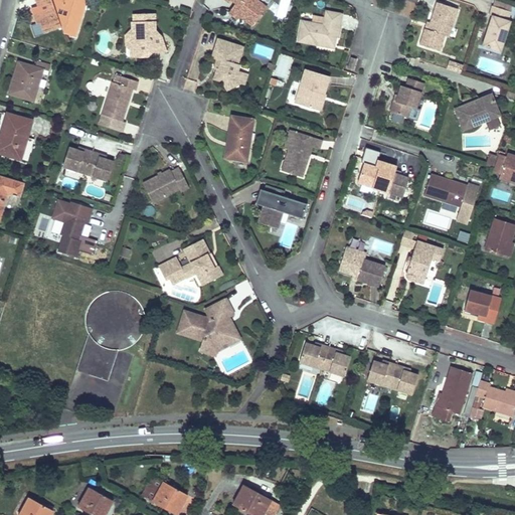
[(50,0),(35,0),(38,7),(45,4),(47,9),(40,12),(34,14),(37,24),(40,23),(44,33),(60,27),(50,0)]
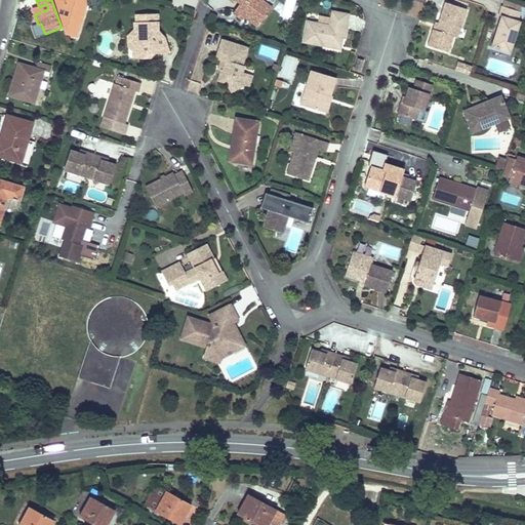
[(51,0),(62,28),(65,34),(75,37),(86,0),(51,0)]
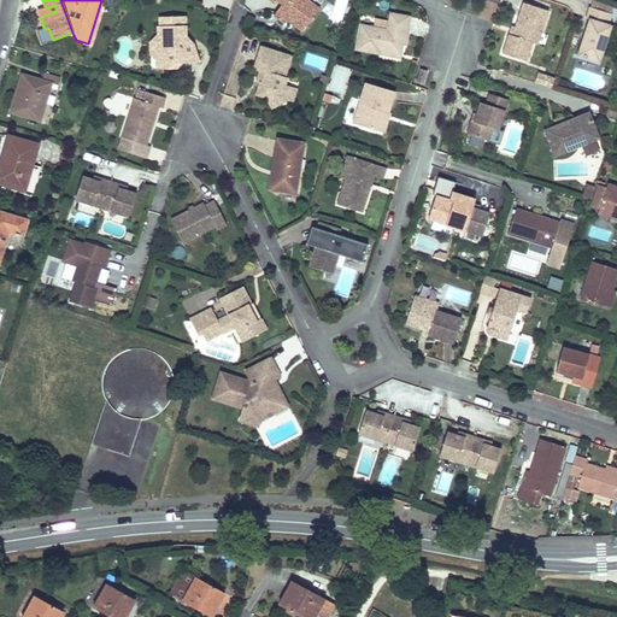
[(319,0),(276,0),(281,4),(275,12),(281,16),(278,19),(282,22),(287,22),(301,31),(318,9),(317,7),(321,1),(319,0)]
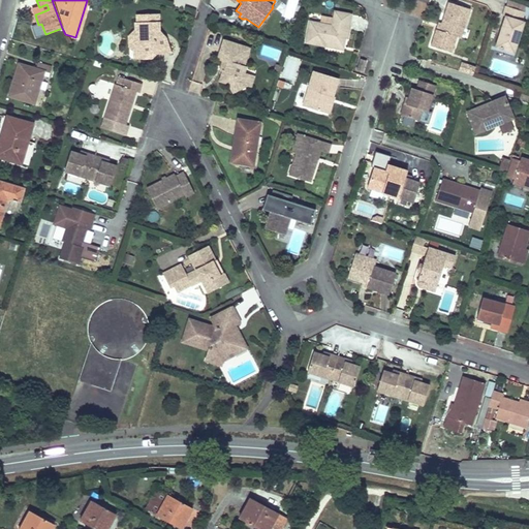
[(509,0),(506,0),(505,6),(524,12),(527,5),(509,0)]
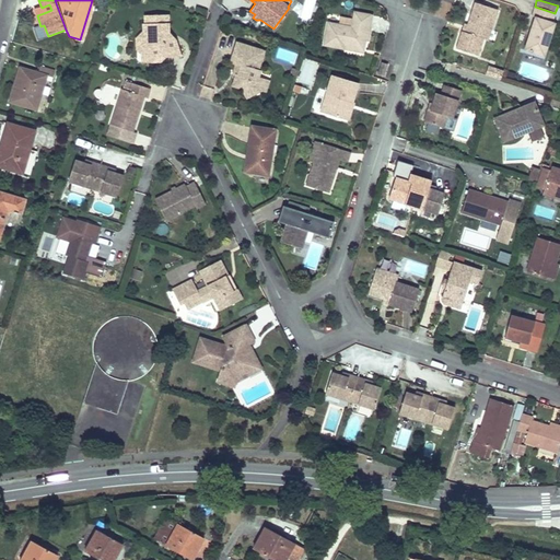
[(496,13),(473,6),(465,27),(466,31),(465,35),(459,34),(454,51),(476,58),(481,42),(485,31),(490,33),(496,13)]
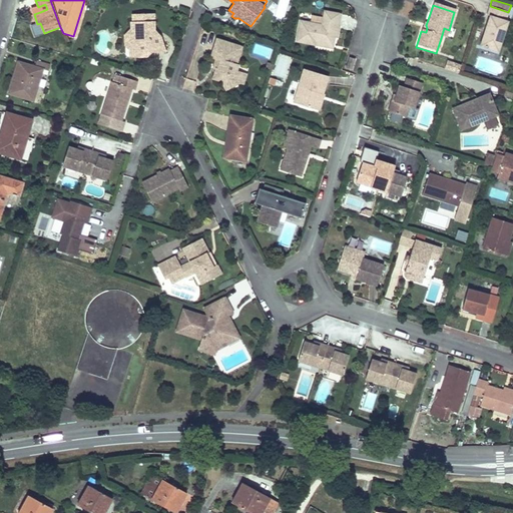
[(508,12),(490,6),(487,15),(489,16),(484,33),(486,34),(485,38),(483,37),(480,46),(498,52),(508,22),(506,21),(508,12)]
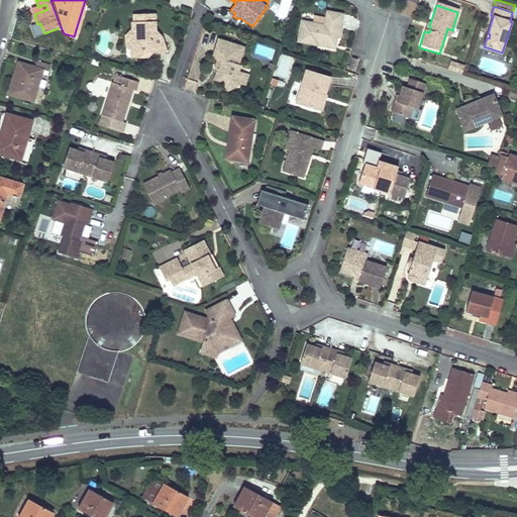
[(303,22),(299,42),(317,45),(317,43),(335,46),(337,38),(339,28),(340,29),(343,15),(327,12),(326,18),(314,16),(313,23),(303,22)]
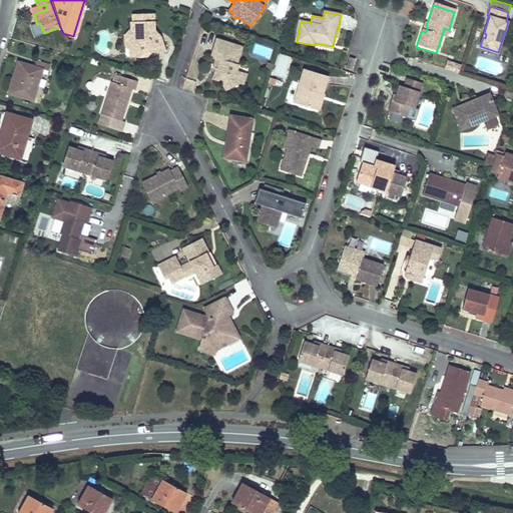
[(135,53),(136,60),(146,59),(146,55),(150,55),(150,57),(164,56),(159,38),(150,39),(150,31),(153,31),(153,16),(131,17),(132,24),(130,25),(130,33),(128,33),(123,39),(123,49),(128,53),(135,53)]
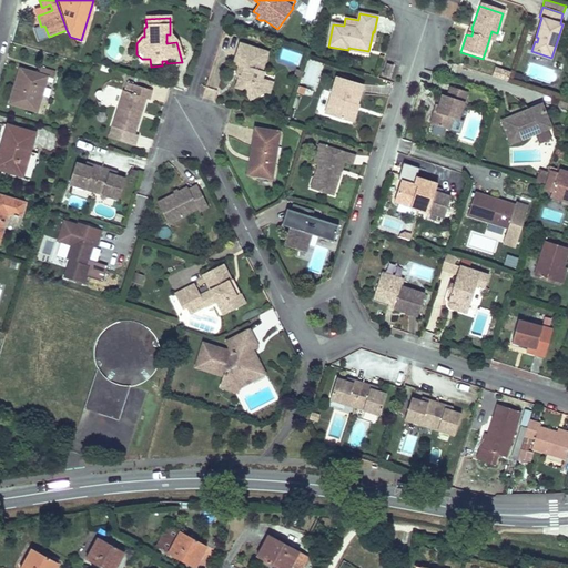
[(270,53),(241,44),(234,66),(240,67),(239,70),(243,71),(242,78),(240,78),(236,89),(245,92),(251,101),(265,94),(261,87),(262,82),(265,73),(263,73),(270,53)]
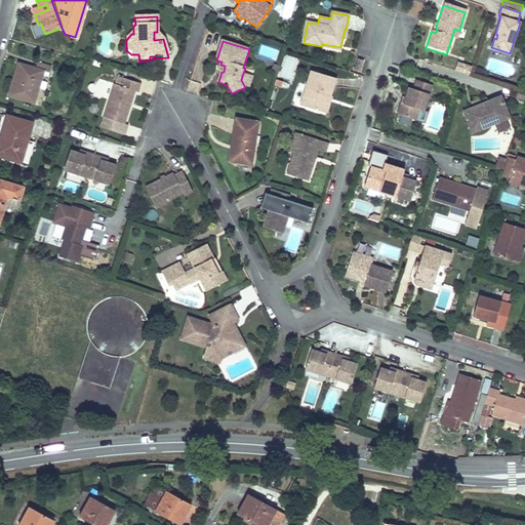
[(259,52),(276,58),(279,51),(263,44),(259,52)]
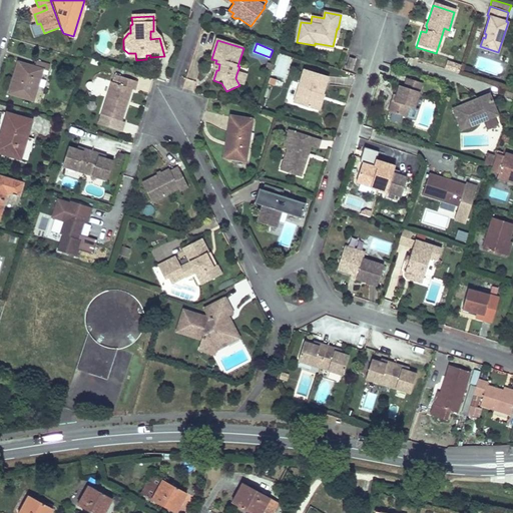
[(280,64),(277,73),(281,75),(285,65),(287,66),(290,57),(280,54),(277,63),(280,64)]
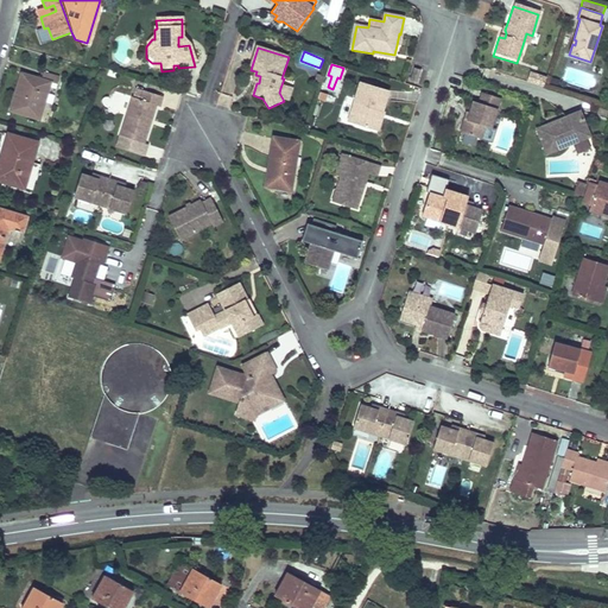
[(420,71),(413,69),(410,80),(417,82),(420,71)]
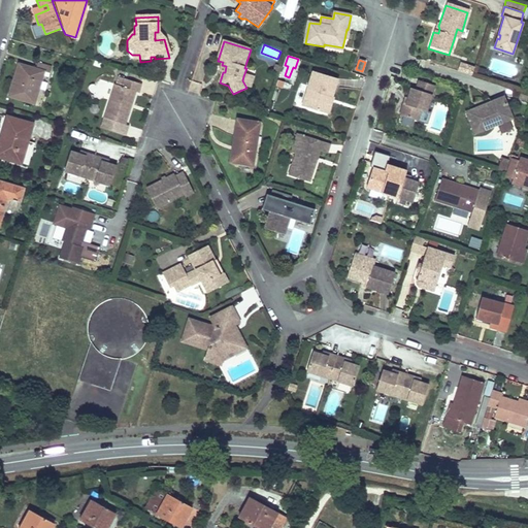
[(36,69),(20,64),(9,96),(34,102),(42,74),(43,71),(50,73),(52,66),(38,62),(36,69)]
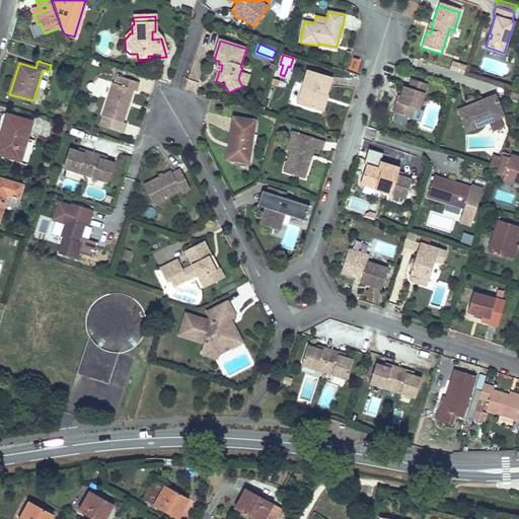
[(452,62),(449,70),(463,75),(466,66),(452,62)]
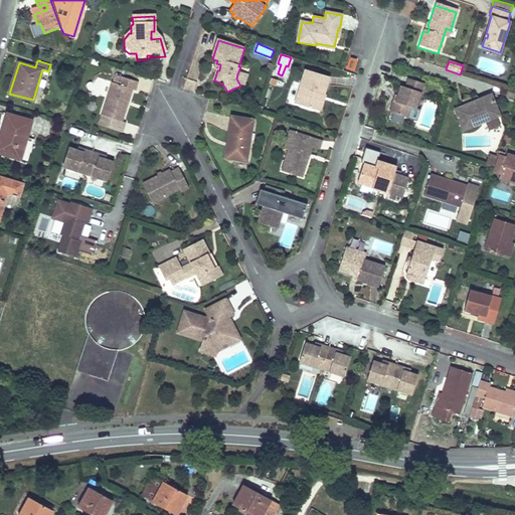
[(320,95),(325,76),(303,70),(293,104),(312,110),(317,94),(320,95)]
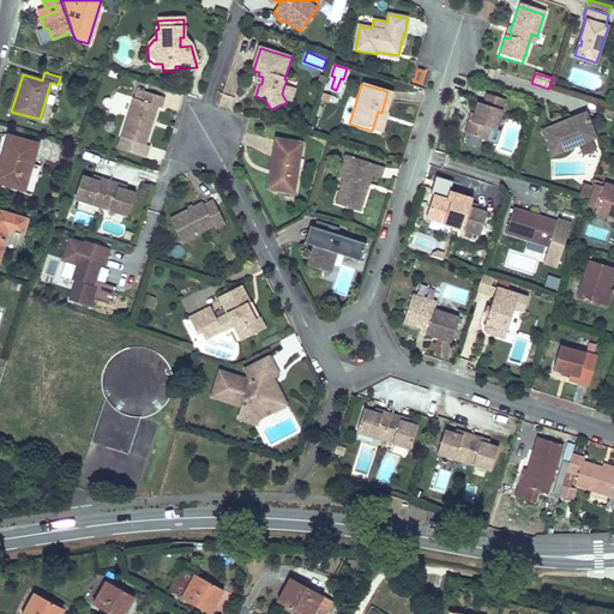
[(292,103),(295,92),(283,89),(282,94),(287,102),(292,103)]
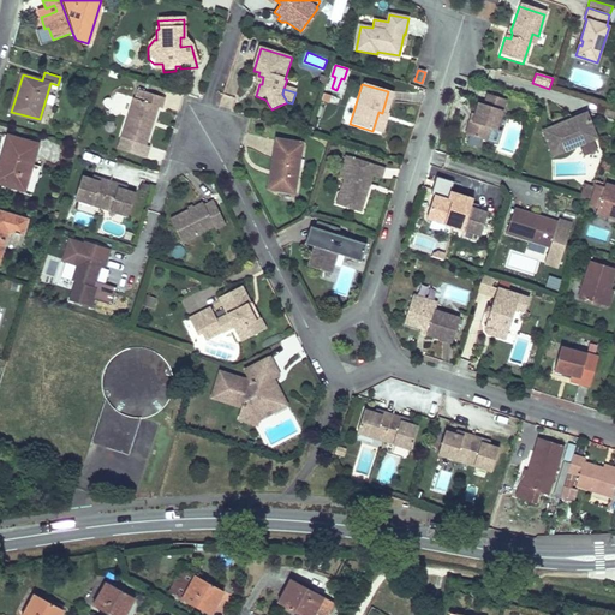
[(141,103),(133,101),(119,148),(147,156),(149,145),(145,144),(156,109),(161,111),(163,101),(143,94),(141,103)]
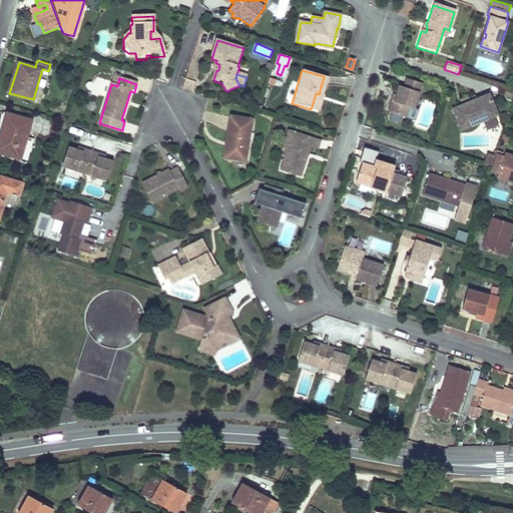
[(270,78),(269,85),(279,87),(280,80),(270,78)]
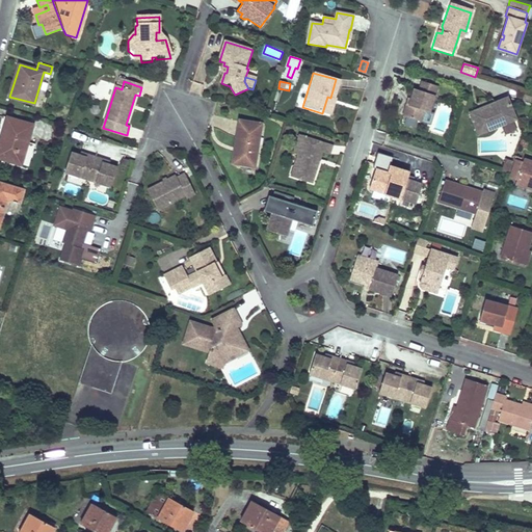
[(436,86),(420,81),(418,90),(413,89),(409,99),(407,105),(405,104),(401,115),(419,121),(423,110),(428,112),(436,86)]
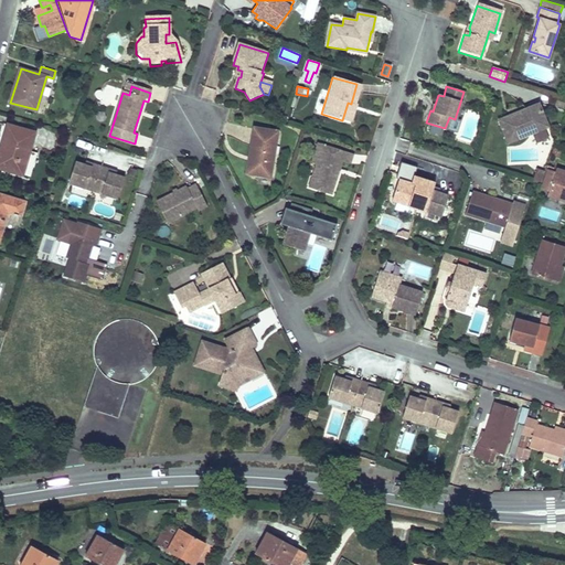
[(351,104),(348,103),(342,120),(347,121),(352,104),(351,104)]
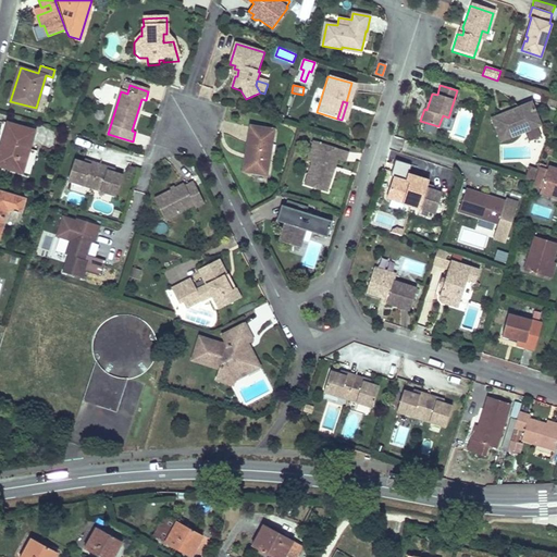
[(531,103),(491,119),(499,141),(541,125),(531,103)]
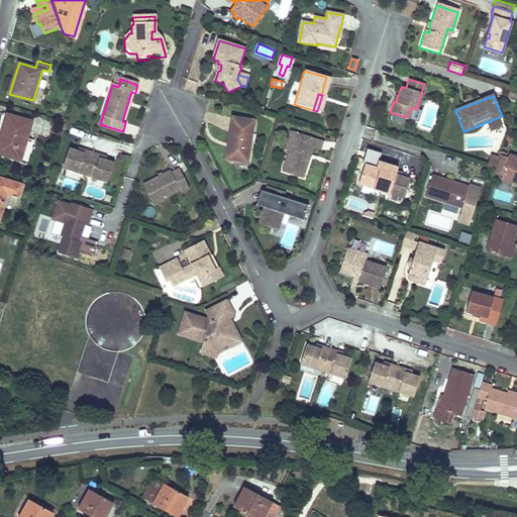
[(32,121),(8,114),(2,132),(8,134),(2,153),(21,160),(32,121)]
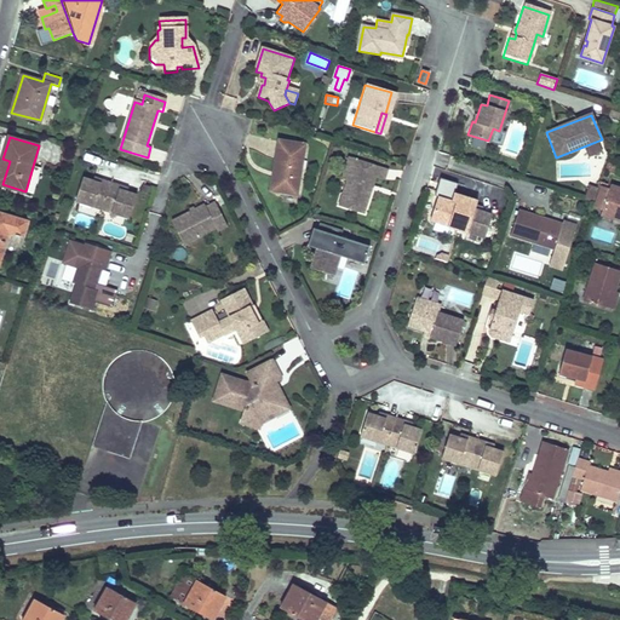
[(306,143),(277,138),(273,168),(279,168),(275,191),(298,195),(306,143)]
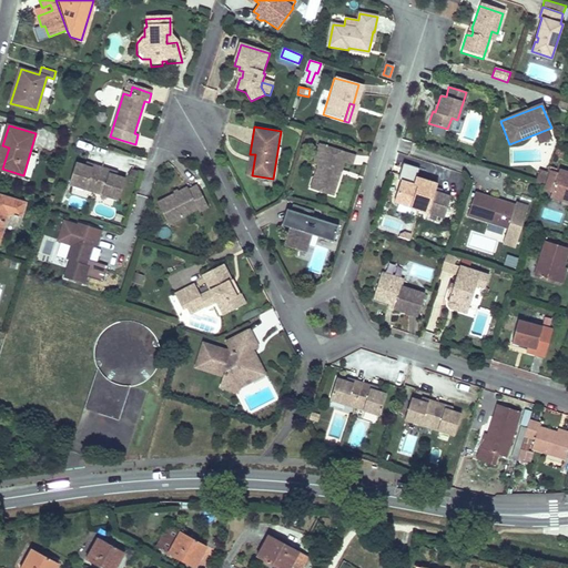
[(353,164),(356,155),(341,150),(340,152),(331,149),(332,148),(318,143),(312,163),(317,164),(310,188),(334,195),(345,162),(353,164)]
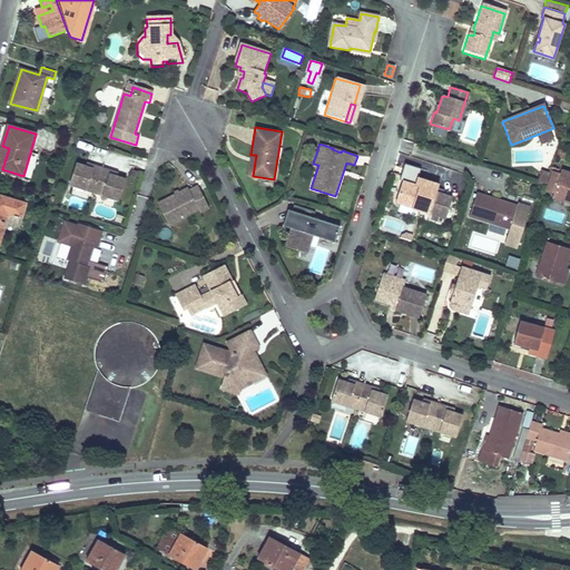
[(568,151),(559,148),(557,156),(566,159),(568,151)]
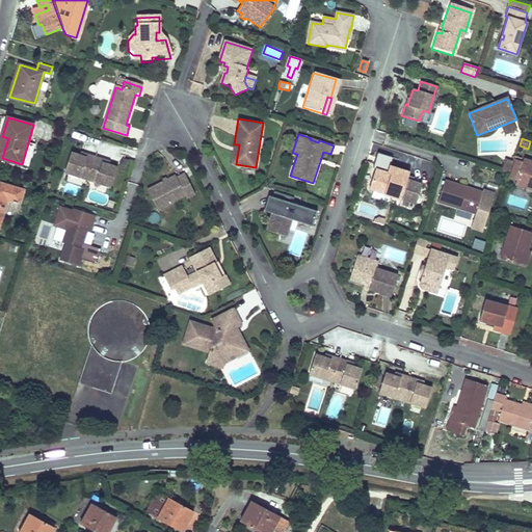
[(72,150),(64,170),(88,178),(96,154),(86,152),(86,155),(80,153),(72,150)]
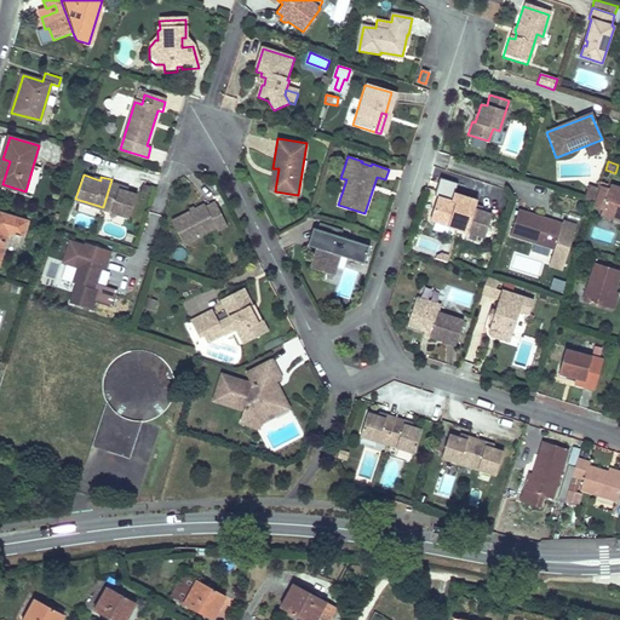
[(28,193),(35,194),(38,179),(32,178),(28,193)]
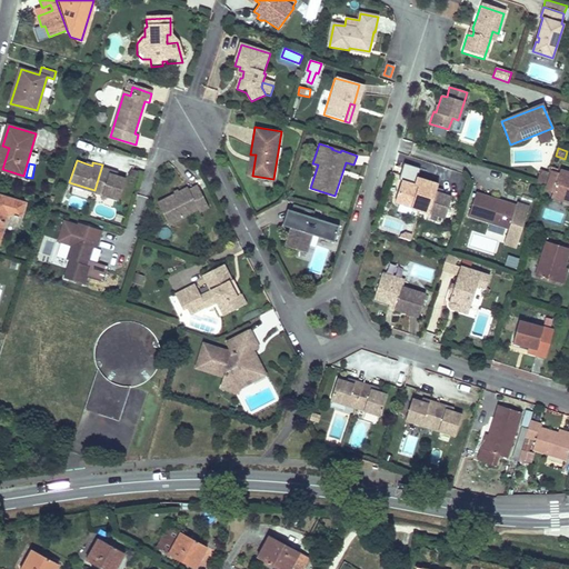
[(109,171),(110,168),(102,165),(95,190),(119,198),(126,177),(116,173),(109,171)]
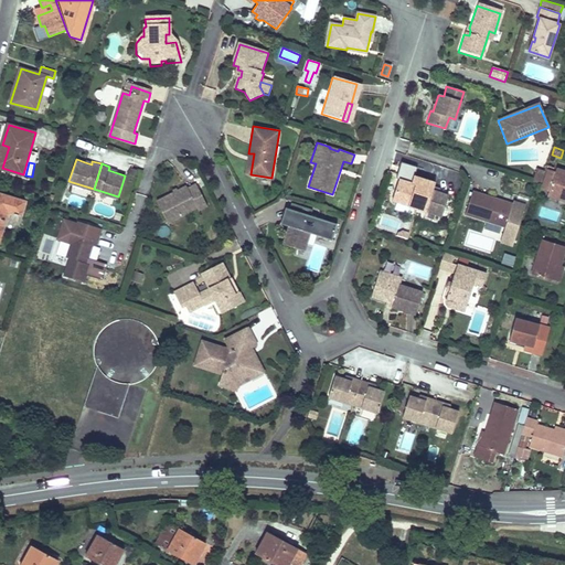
[(539,194),(564,202),(564,198),(548,192),(555,169),(547,167),(539,194)]
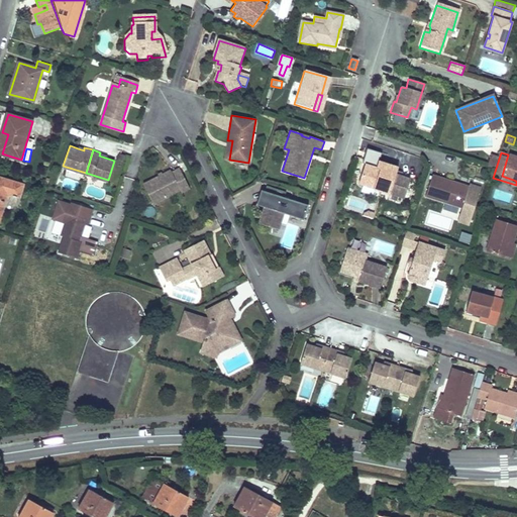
[(491,154),(488,166),(495,169),(499,157),(491,154)]
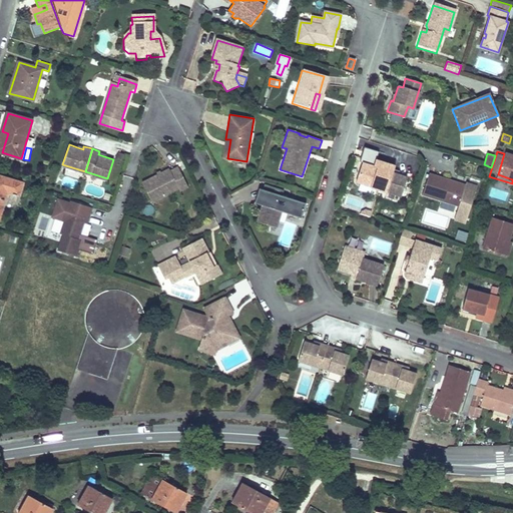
[(512,155),(504,153),(498,174),(512,179),(512,155)]
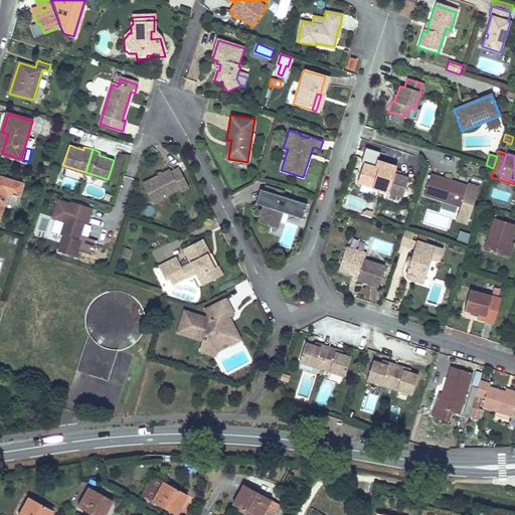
[(395,171),(387,168),(379,165),(378,169),(372,167),(364,164),(357,183),(403,198),(409,179),(400,176),(394,174),(395,171)]
